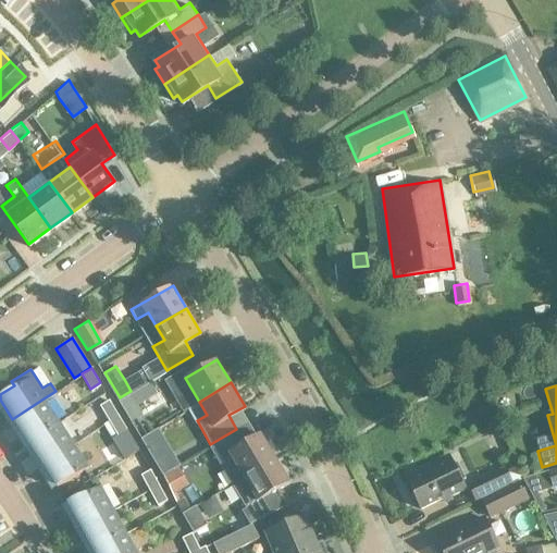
[(119,400),(141,435),(152,429),(131,392),(119,400)]
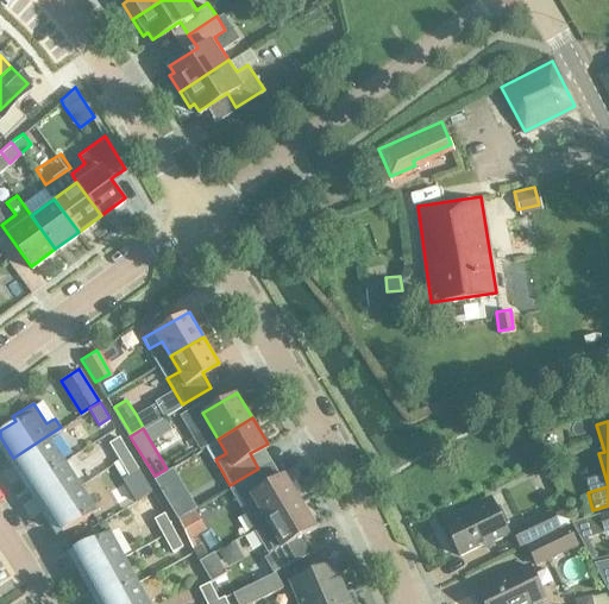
[(119,457),(129,451),(119,434),(110,440),(119,457)]
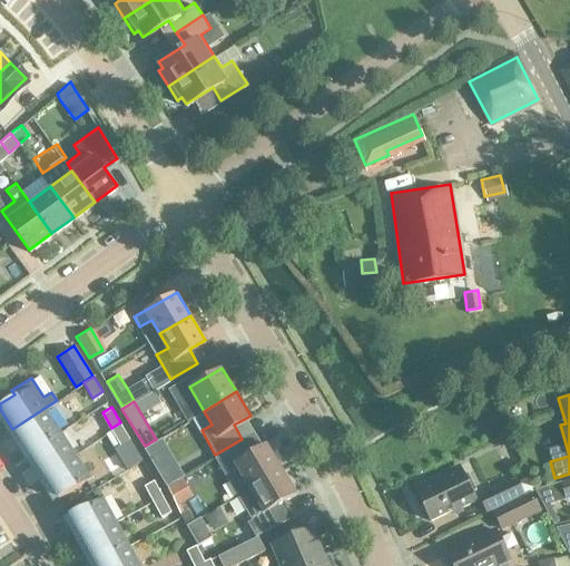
[(60,430),(45,408),(12,429),(28,451),(60,430)]
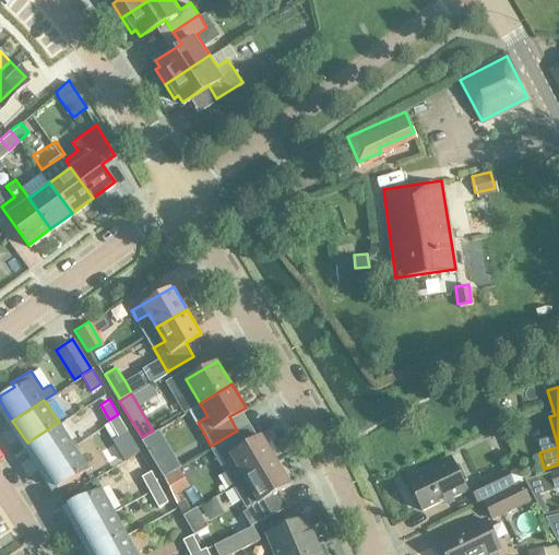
[(128,429),(118,414),(109,420),(118,435),(128,429)]
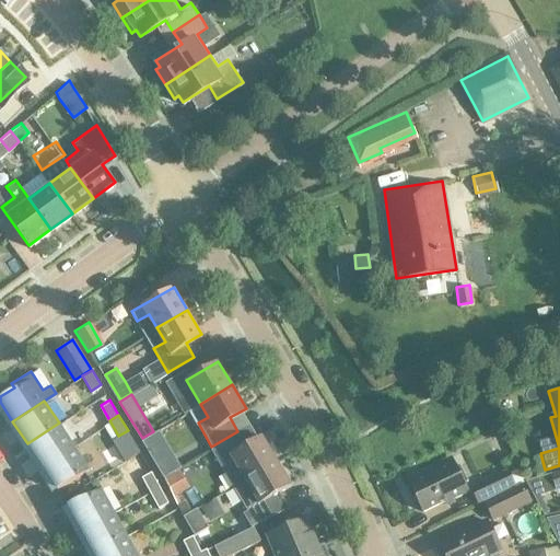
[(27,443),(42,465),(73,444),(59,423),(27,443)]
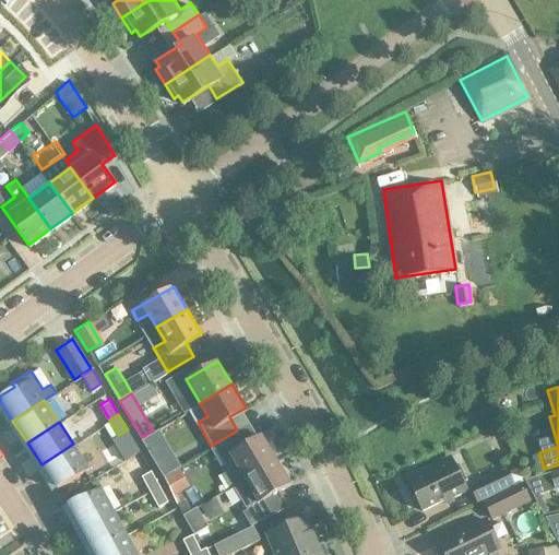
[(169,446),(158,427),(141,437),(153,457),(169,446)]
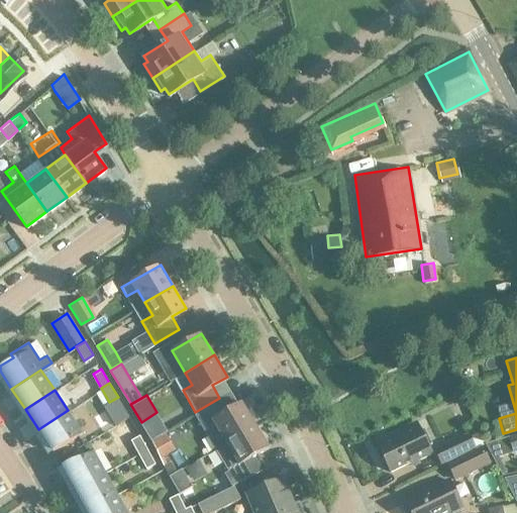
[(225,440),(254,423),(241,401),(212,419),(225,440)]
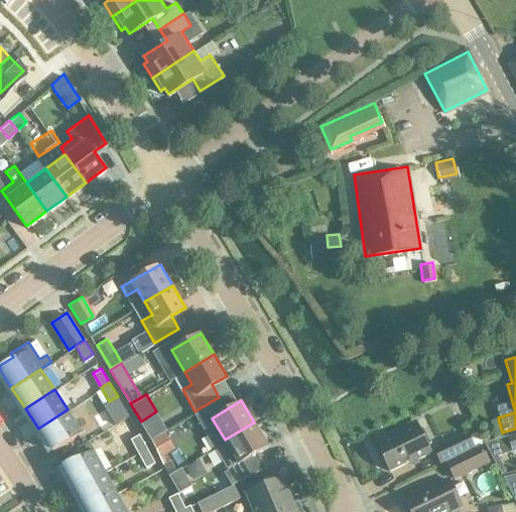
[(68,409),(38,428),(52,450),(82,430),(68,409)]
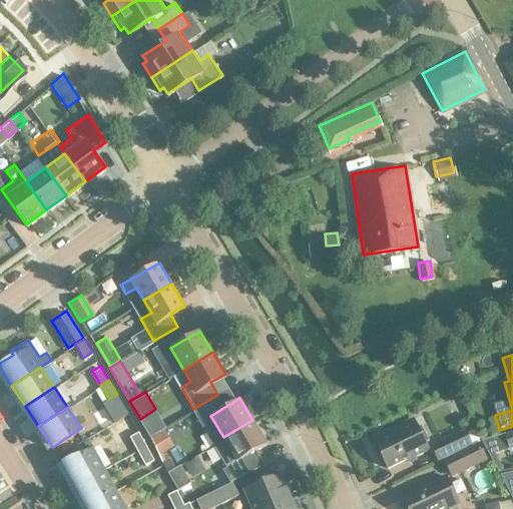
[(160,429),(165,426),(160,416),(153,417),(142,423),(149,435),(160,429)]
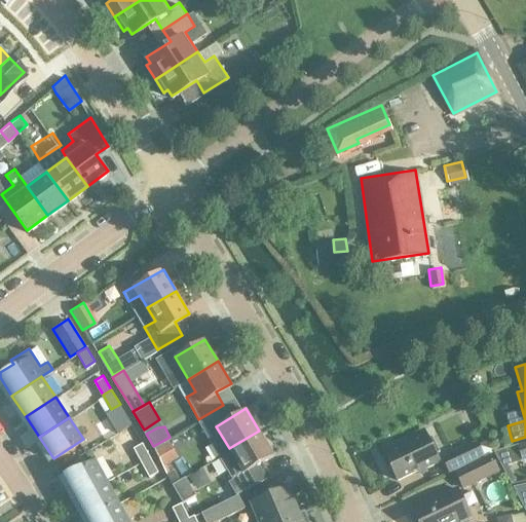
[(399,441),(382,448),(385,452),(381,454),(387,467),(390,464),(398,478),(424,464),(424,465),(439,459),(435,451),(439,449),(430,433),(426,436),(422,426),(398,439),(399,441)]
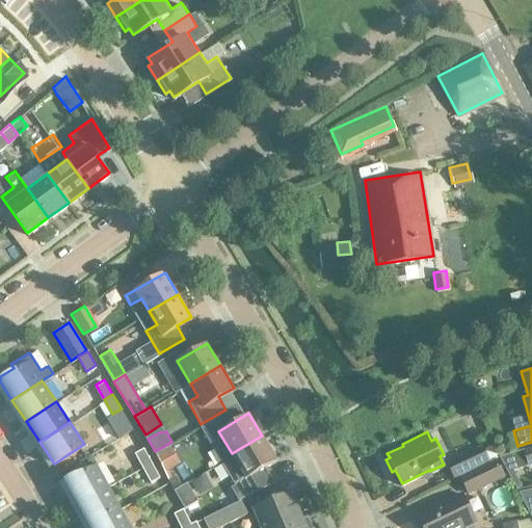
[(239,480),(275,458),(262,436),(232,453),(221,460),(234,482),(239,480)]
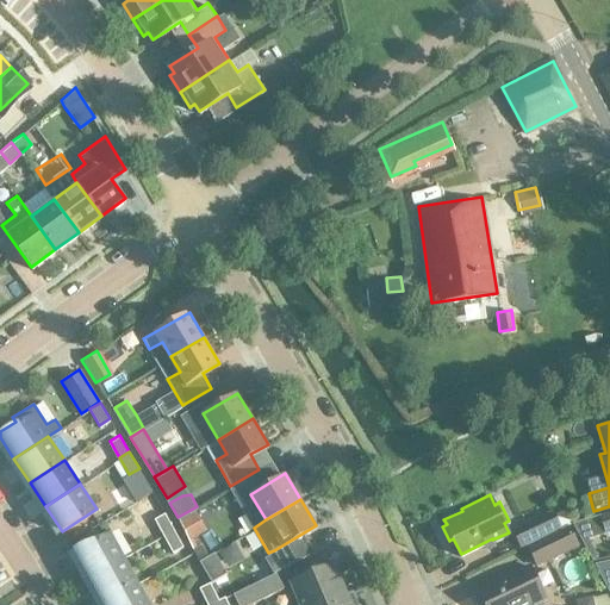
[(195,509),(179,518),(190,537),(206,528),(195,509)]
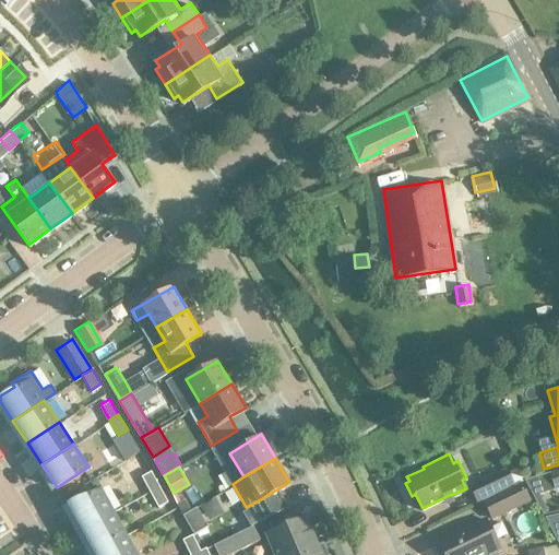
[(476,502),(482,498),(513,483),(506,468),(468,486),(476,502)]
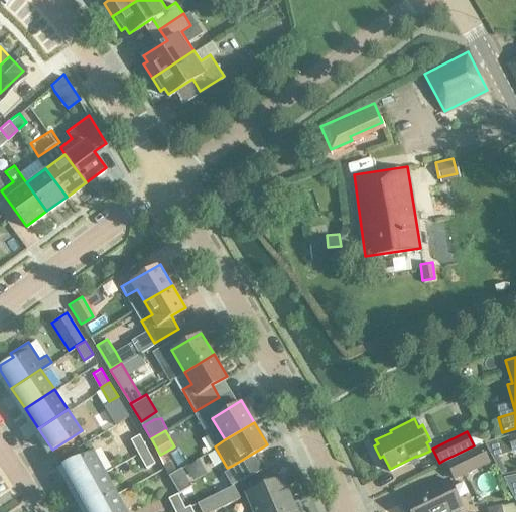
[(130,437),(138,452),(147,446),(139,432),(130,437)]
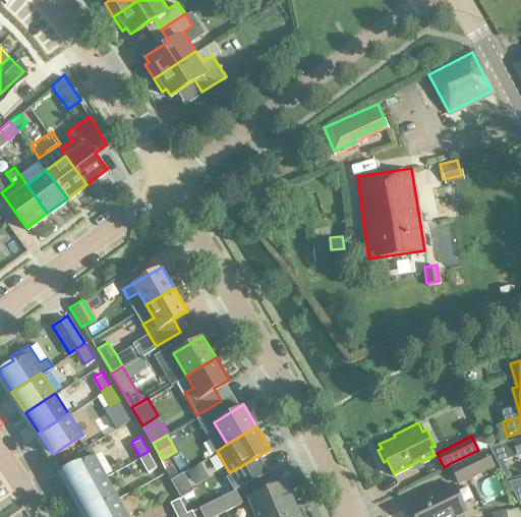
[(520,451),(520,437),(507,441),(511,455),(520,451)]
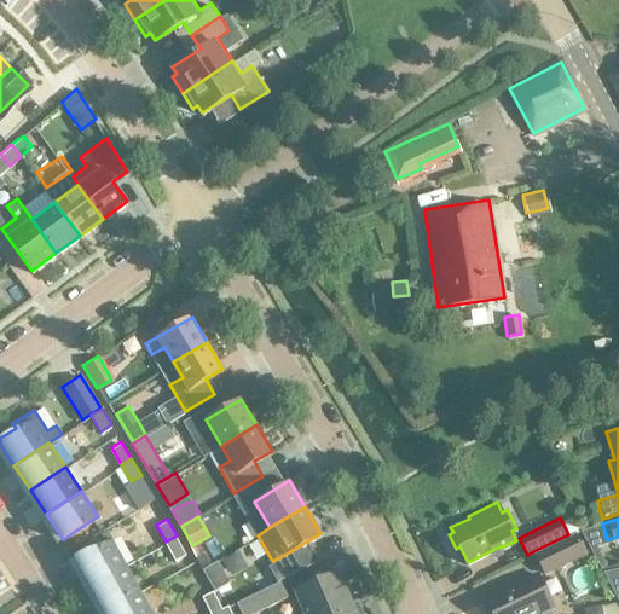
[(568,534),(533,551),(544,574),(586,552),(577,532),(570,536),(568,534)]
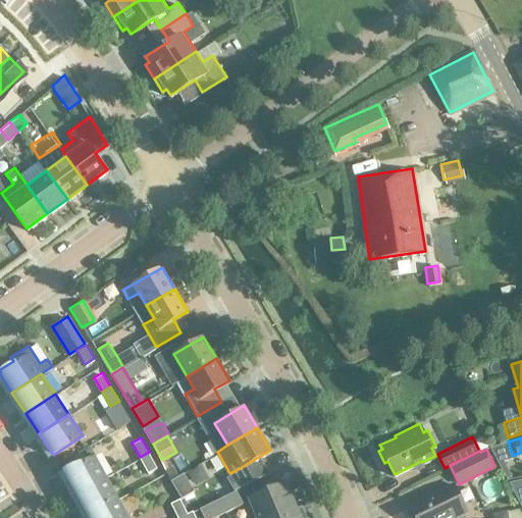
[(157,466),(149,452),(140,457),(148,471),(157,466)]
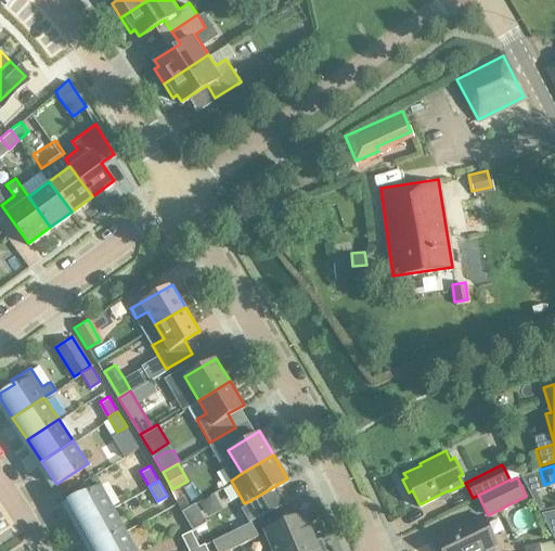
[(66,500),(79,524),(113,505),(100,482),(66,500)]
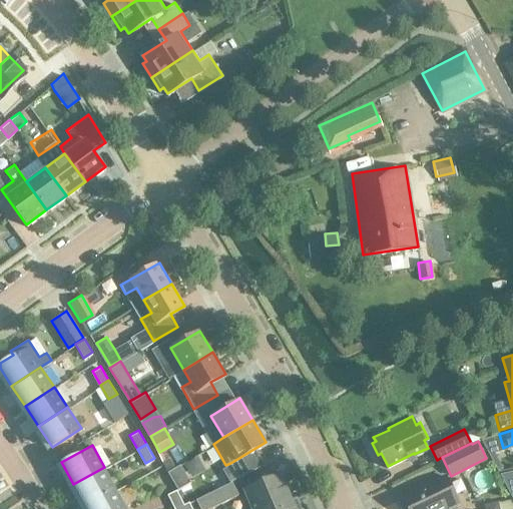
[(175,466),(169,456),(162,460),(167,470),(175,466)]
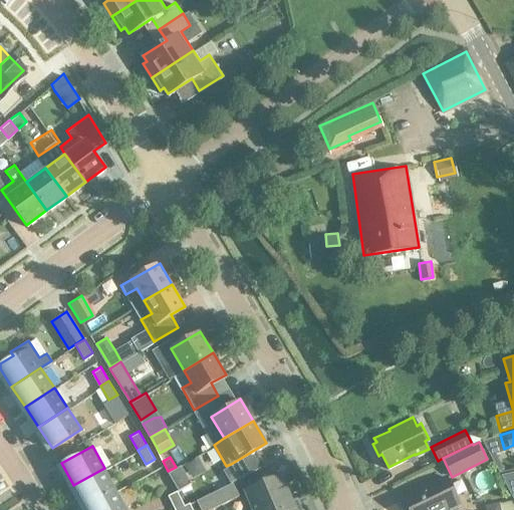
[(169,472),(179,489),(191,481),(181,464),(169,472)]
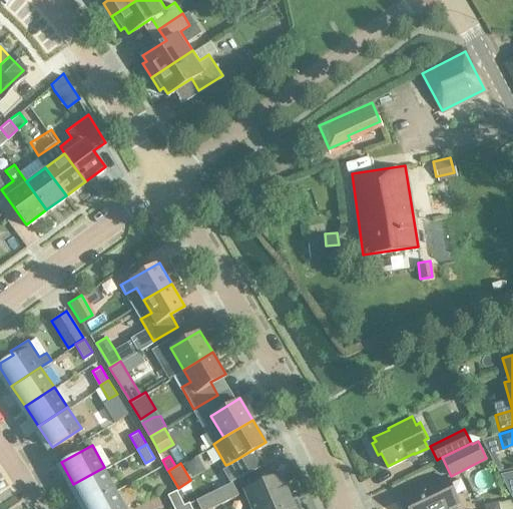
[(238,476),(230,463),(225,465),(222,468),(229,480),(238,476)]
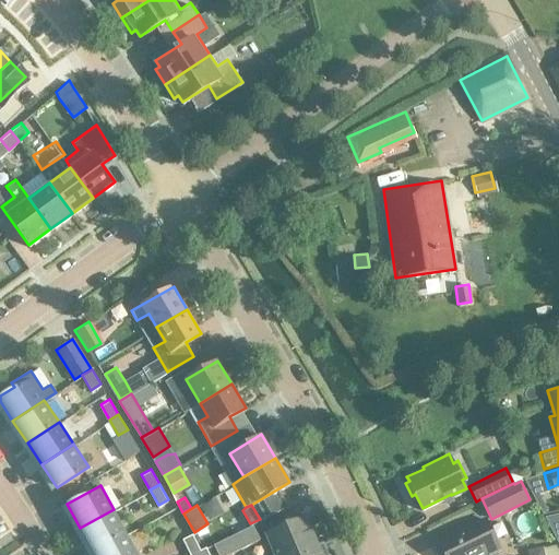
[(80,528),(93,551),(126,532),(114,509),(80,528)]
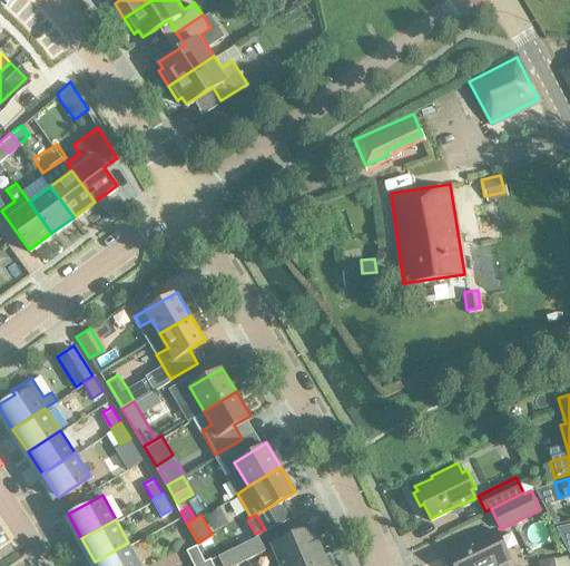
[(281,565),(287,565),(322,552),(311,526),(272,543),(281,565)]
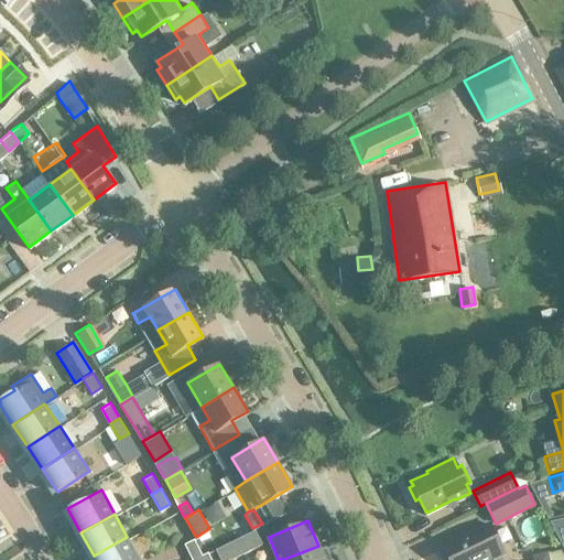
[(492,559),(492,557),(503,551),(488,521),(442,545),(448,559),(492,559)]
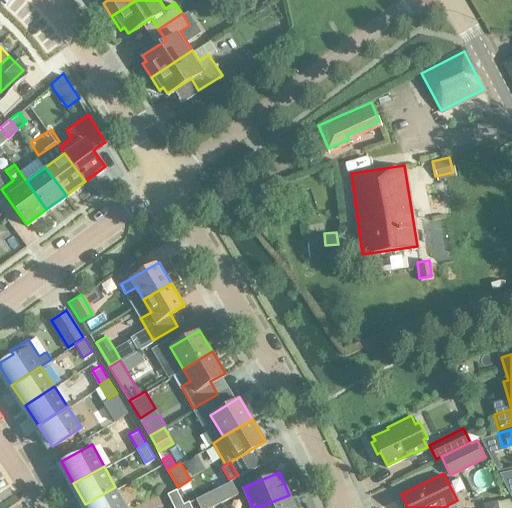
[(200,507),(206,507),(237,493),(231,480),(196,498),(200,507)]
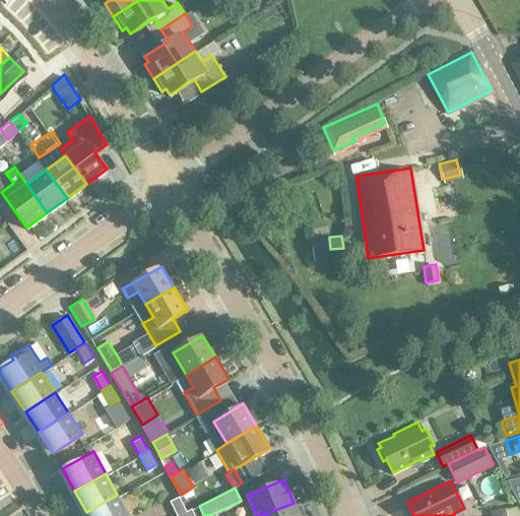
[(489,514),(517,508),(514,493),(485,498),(489,514)]
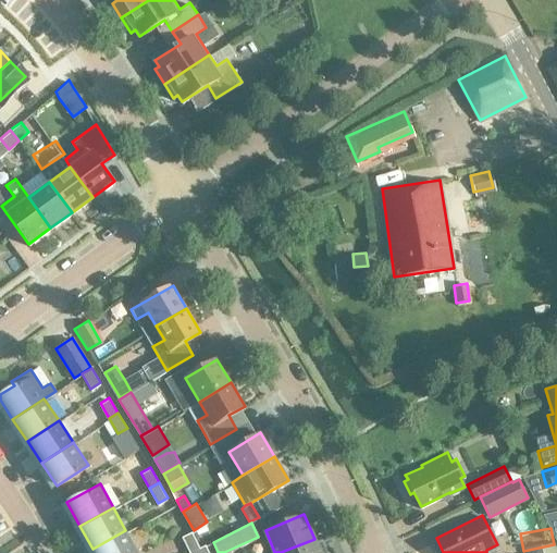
[(137,552),(125,530),(93,549),(95,552),(137,552)]
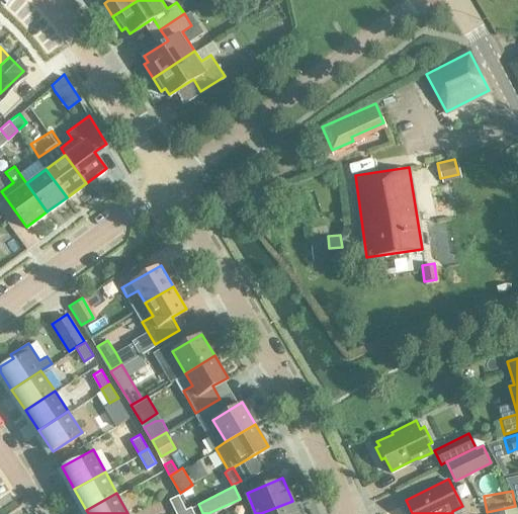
[(169,499),(176,513),(194,513),(191,507),(185,509),(178,494),(169,499)]
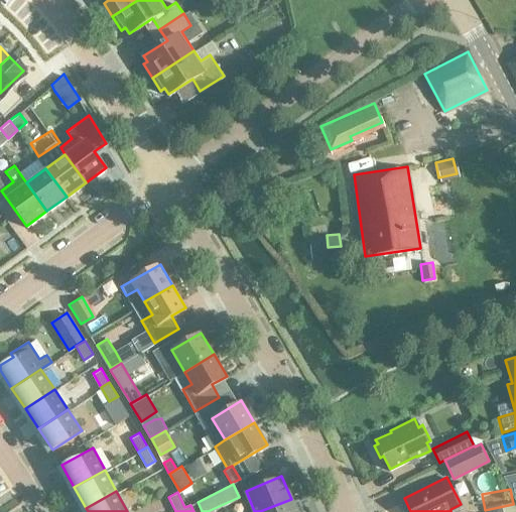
[(296,511),(291,499),(260,511),(296,511)]
